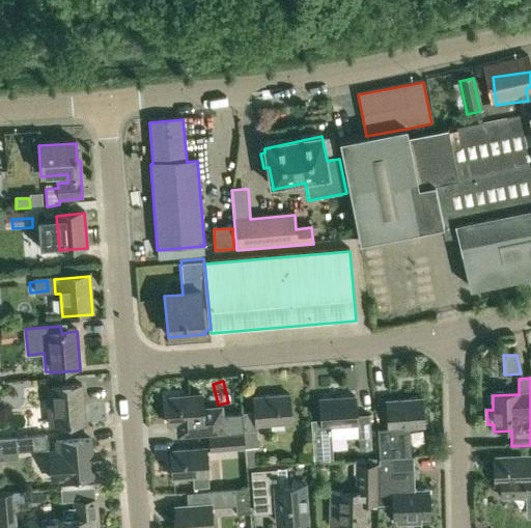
[(47,389),(48,405),(50,428),(55,427),(85,425),(82,387),(47,389)]
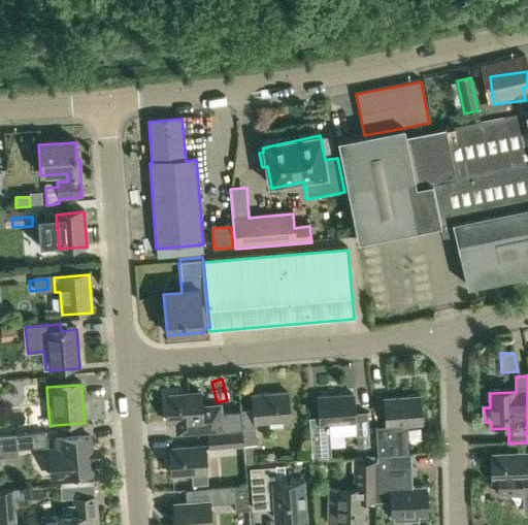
[(222,404),(202,406),(201,393),(167,396),(169,424),(199,422),(200,434),(206,434),(223,433),(222,413),(222,404)]
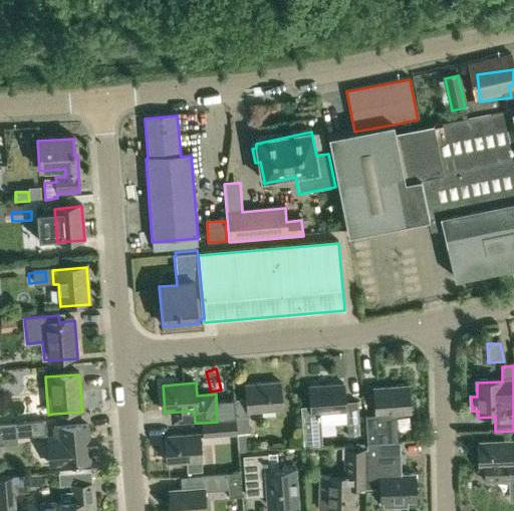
[(235,401),(234,401),(235,413),(235,419),(249,418),(249,413),(282,411),(281,384),(246,386),(247,400),(235,401)]
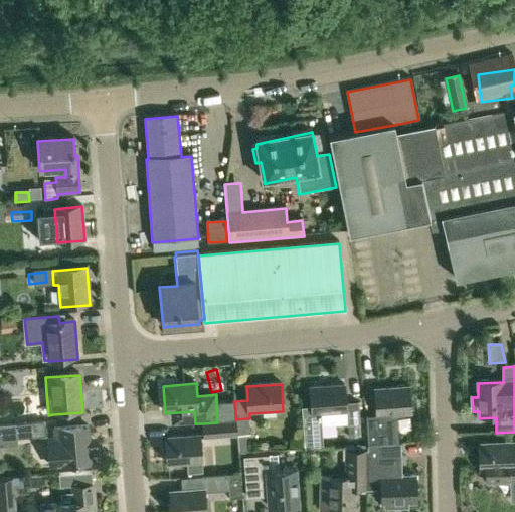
[(312,407),(299,408),(303,449),(319,448),(319,447),(323,447),(321,427),(346,425),(346,427),(360,425),(358,403),(346,404),(344,386),(311,388),(312,407)]
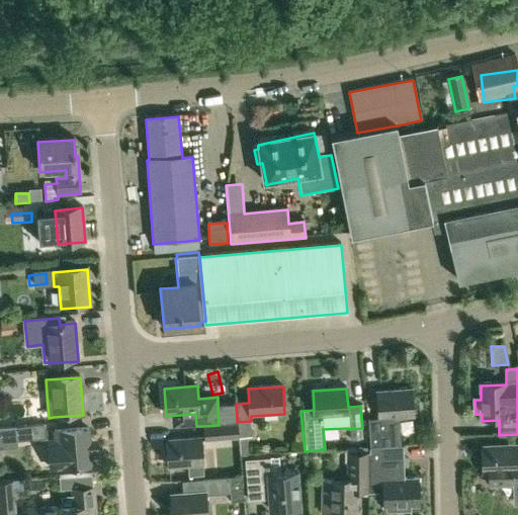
[(379,419),(367,420),(369,448),(380,448),(385,447),(400,446),(399,419),(414,418),(412,391),(377,393),(379,419)]
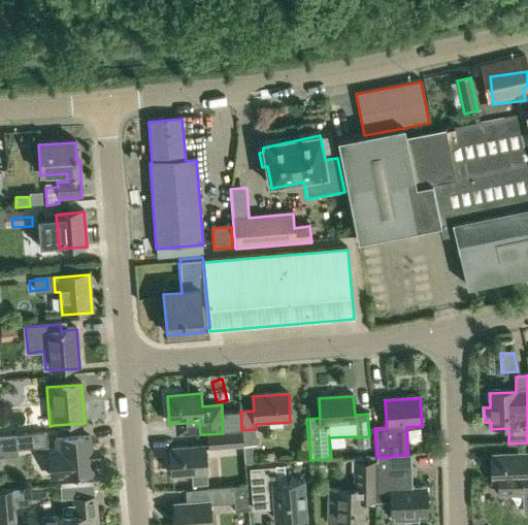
[(240,412),(222,413),(223,433),(241,431),(241,430),(241,424),(240,412)]
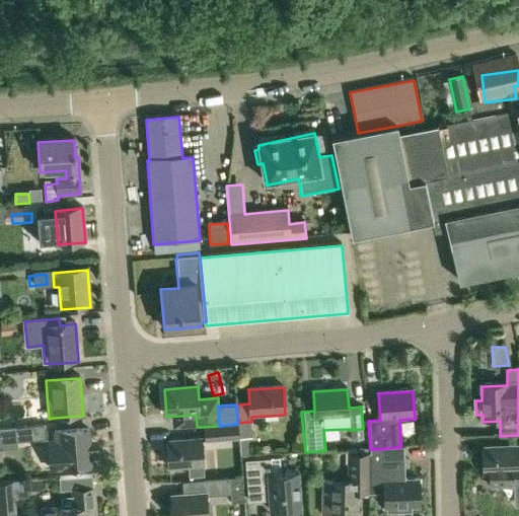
[(219,426),(203,427),(205,443),(239,440),(237,424),(219,426)]
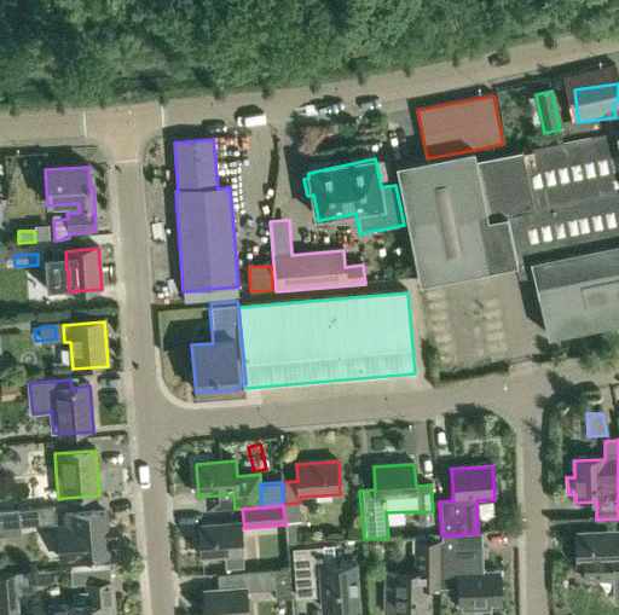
[(19,511),(0,512),(0,526),(21,524),(19,511)]
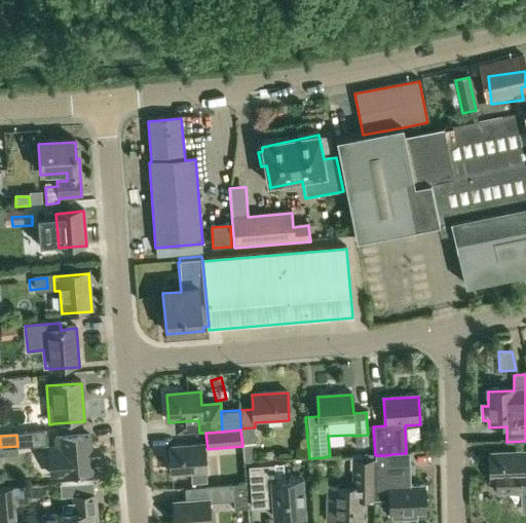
[(62,478),(92,476),(89,437),(55,440),(57,451),(48,451),(50,478),(62,477),(62,478)]
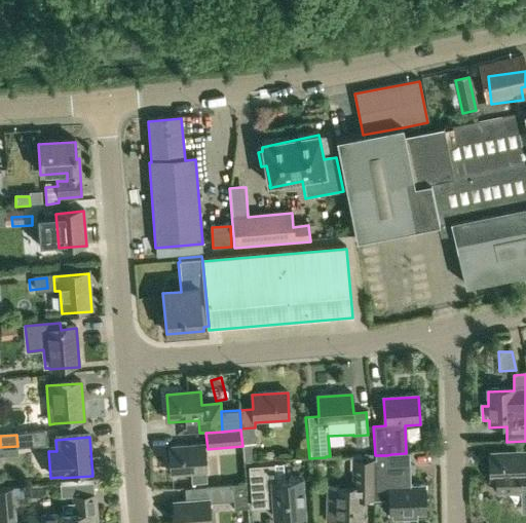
[(191,475),(191,485),(207,483),(205,474),(203,446),(170,448),(172,476),(191,475)]
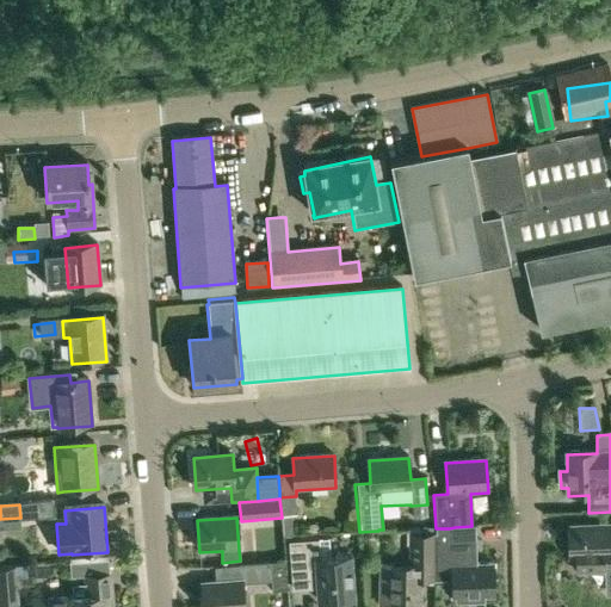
[(436,534),(437,568),(454,568),(454,582),(454,599),(455,599),(455,605),(485,604),(485,598),(493,598),(493,565),(476,567),(473,567),(473,559),(476,559),(476,544),(475,526),(471,526),(455,527),(449,528),(436,528),(436,534)]
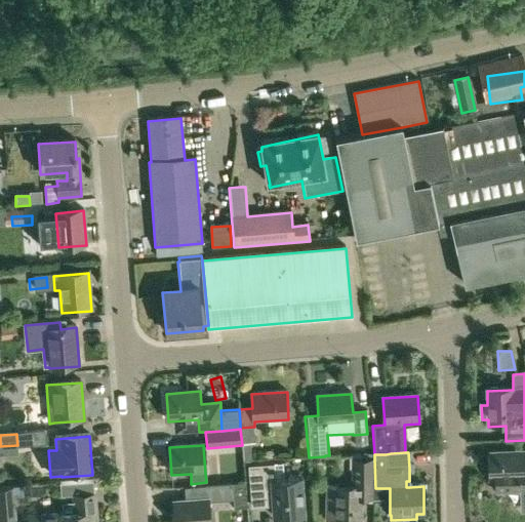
[(524,466),(524,467),(524,452),(488,453),(489,481),(495,481),(496,494),(520,493),(521,513),(524,512),(524,466)]
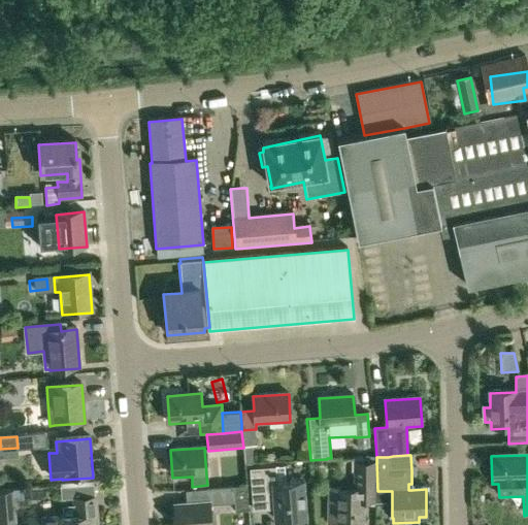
[(329,503),(329,524),(364,524),(365,502),(375,502),(377,503),(377,491),(376,462),(375,462),(365,462),(365,459),(353,460),(352,485),(340,485),(330,485),(329,503)]
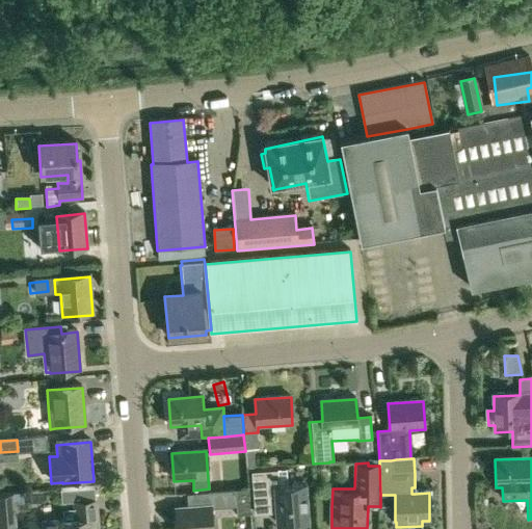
[(277,525),(309,523),(306,486),(280,487),(278,471),(251,473),(255,514),(276,513),(277,525)]
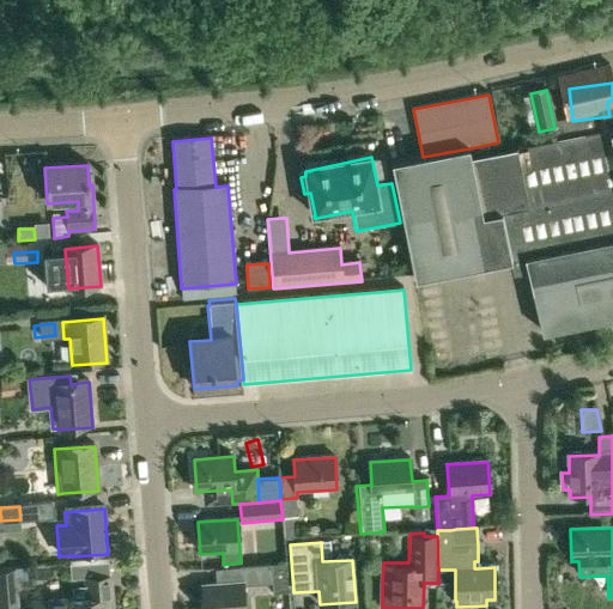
[(86,601),(74,602),(74,608),(113,608),(110,578),(109,578),(108,564),(84,566),(85,579),(86,601)]
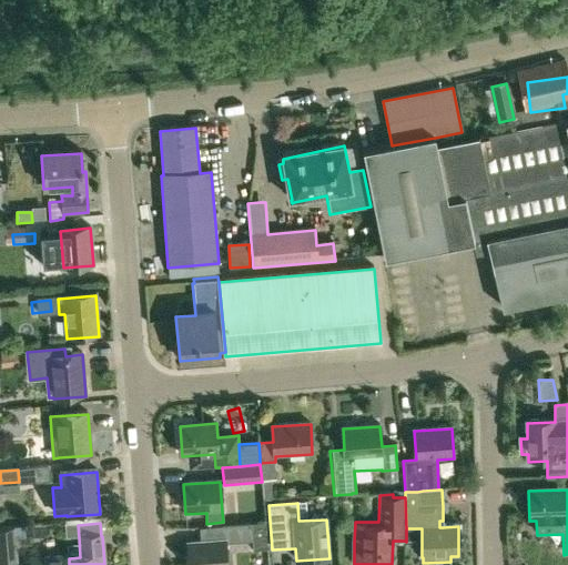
[(265,524),(251,525),(253,552),(266,551),(265,524)]
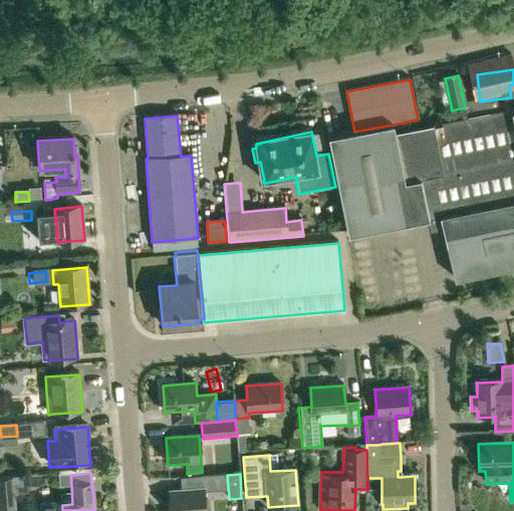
[(14,478),(0,478),(0,510),(16,509),(14,478)]
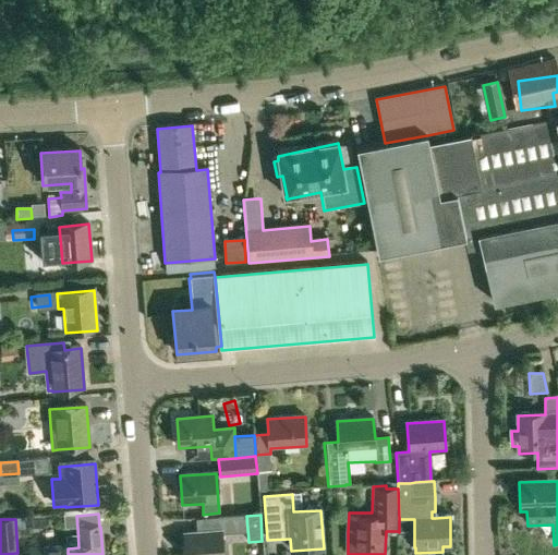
[(220,531),(184,534),(185,554),(228,554),(227,545),(222,546),(220,531)]
